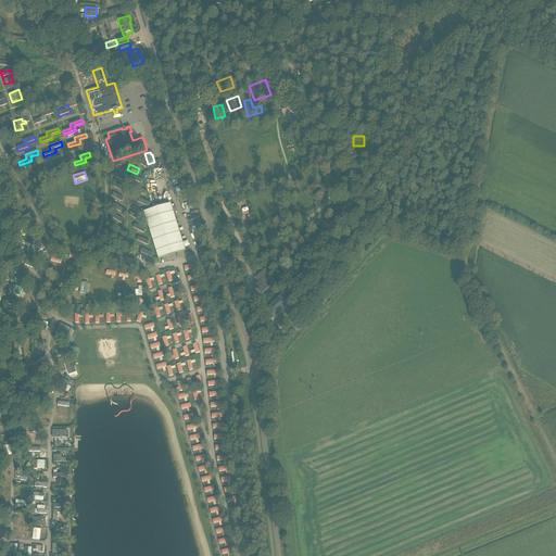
[(121,180),(123,176),(114,172),(112,176),(121,180)]
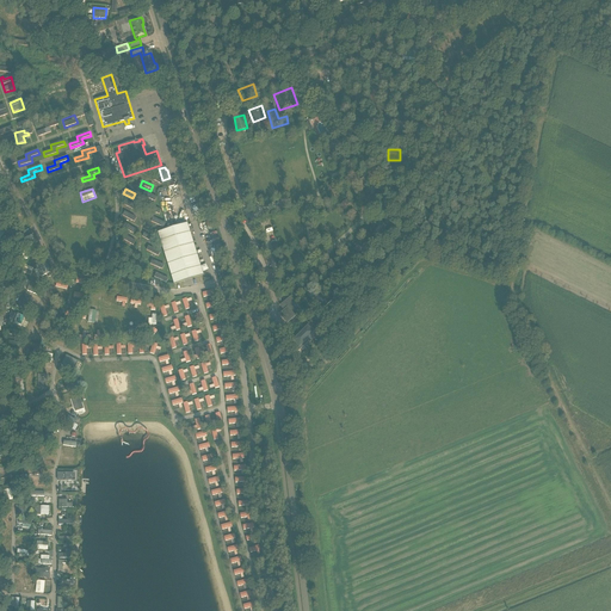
[(142,196),(155,202),(156,197),(144,191),(142,196)]
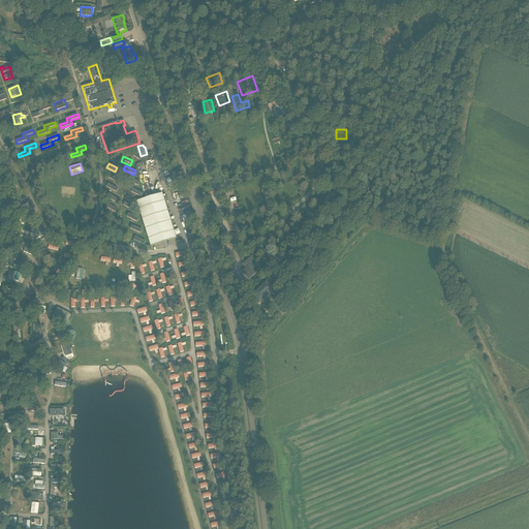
[(105,186),(116,191),(118,188),(107,182),(105,186)]
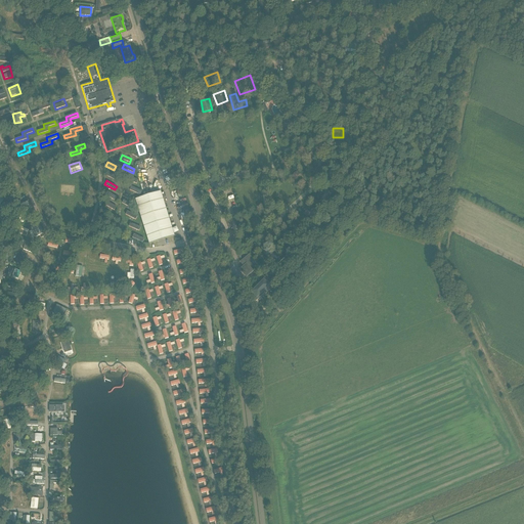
[(140,194),(141,191),(130,185),(128,189),(140,194)]
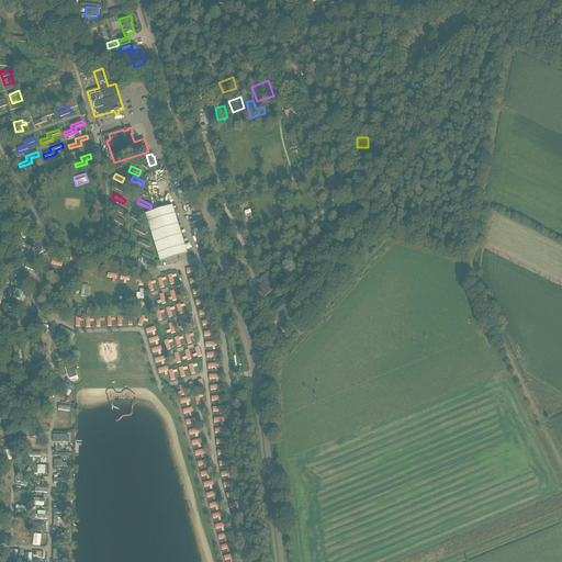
[(123,214),(125,211),(113,204),(112,209),(123,214)]
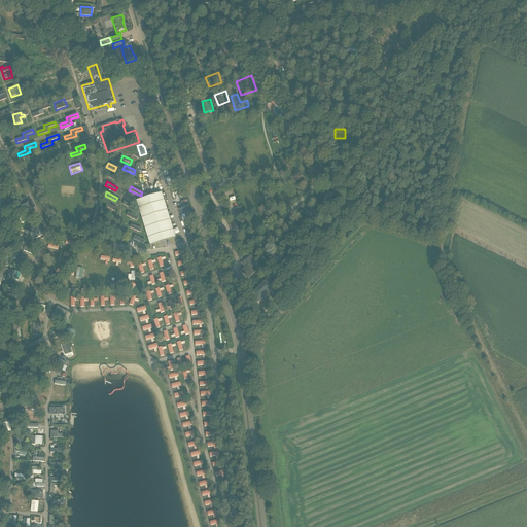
[(162,192),(136,201),(149,245),(175,237),(162,192)]
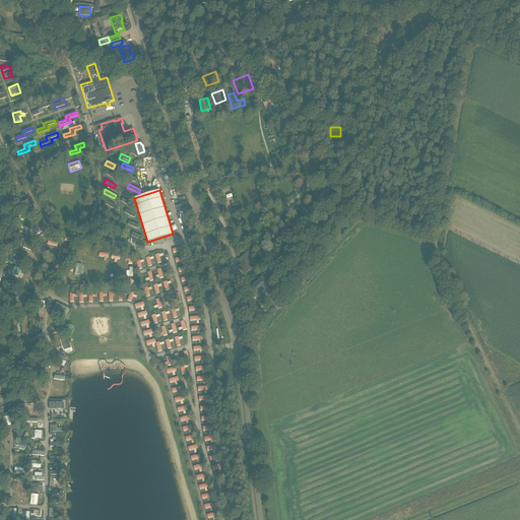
[(105,200),(103,204),(113,209),(115,204),(105,200)]
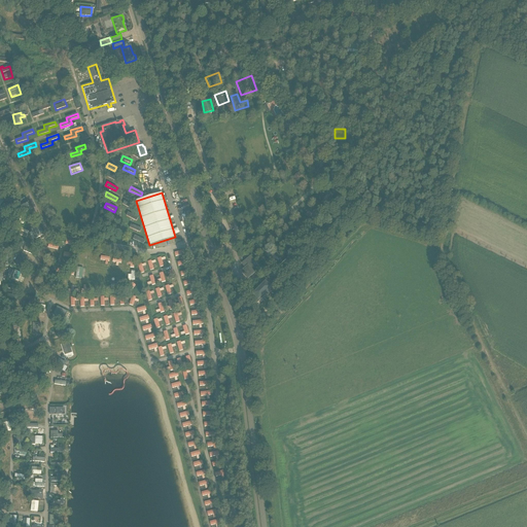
[(103,211),(102,215),(114,221),(116,217),(103,211)]
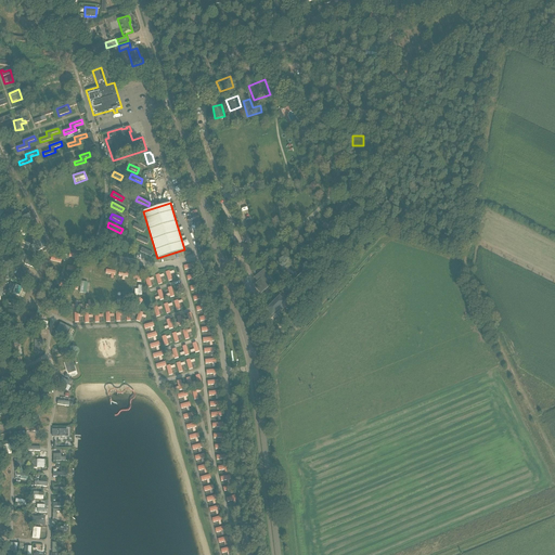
[(312,243),(307,247),(310,252),(314,246),(317,249),(321,246),(311,236),(308,239),(312,243)]
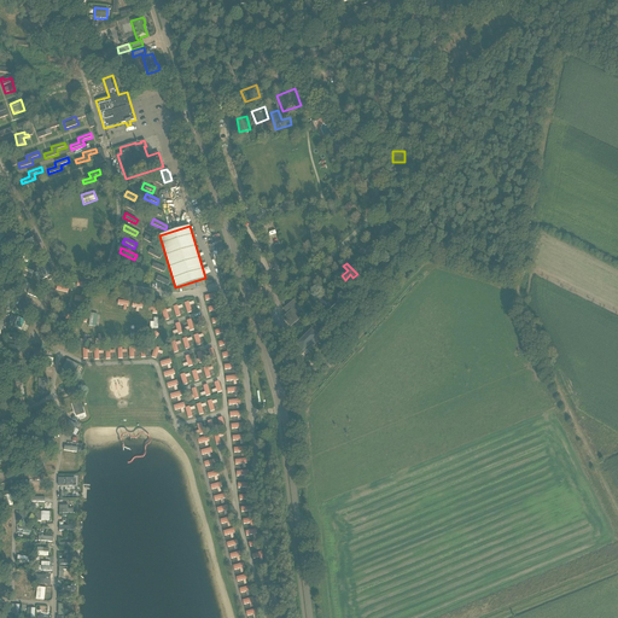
[(22,274),(30,278),(34,272),(24,267),(22,274)]
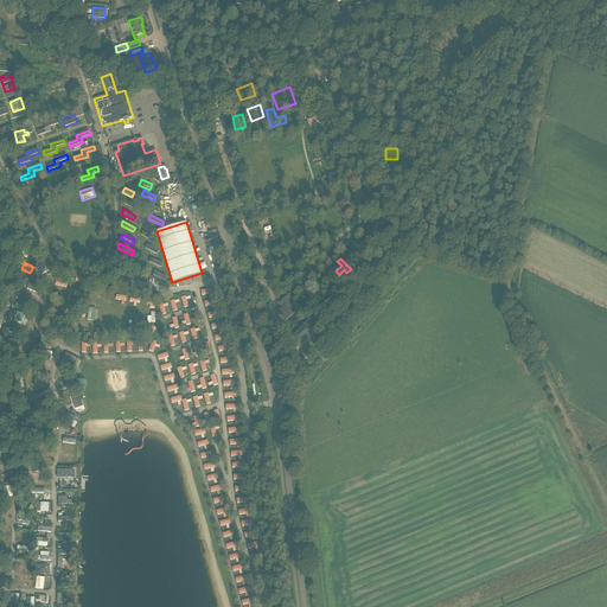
[(154,272),(153,275),(165,281),(167,276),(154,272)]
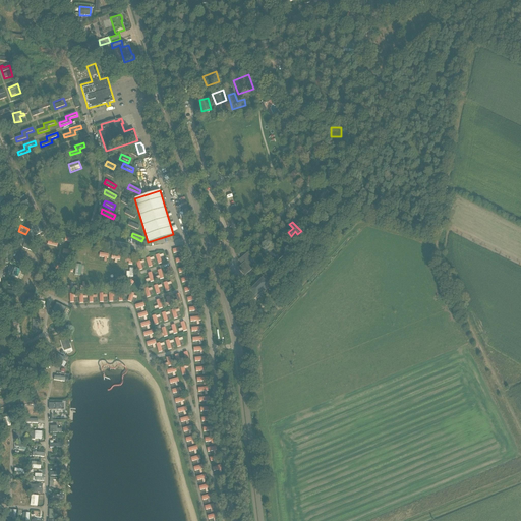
[(25,241),(22,247),(30,250),(33,244),(25,241)]
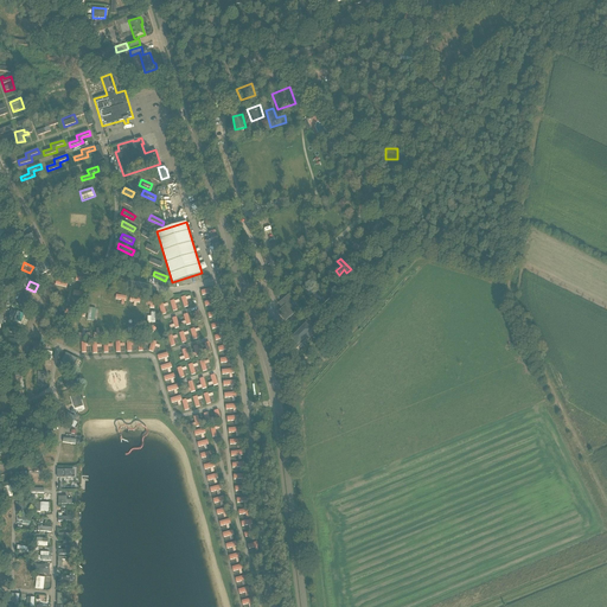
[(71,300),(81,301),(83,293),(74,291),(71,300)]
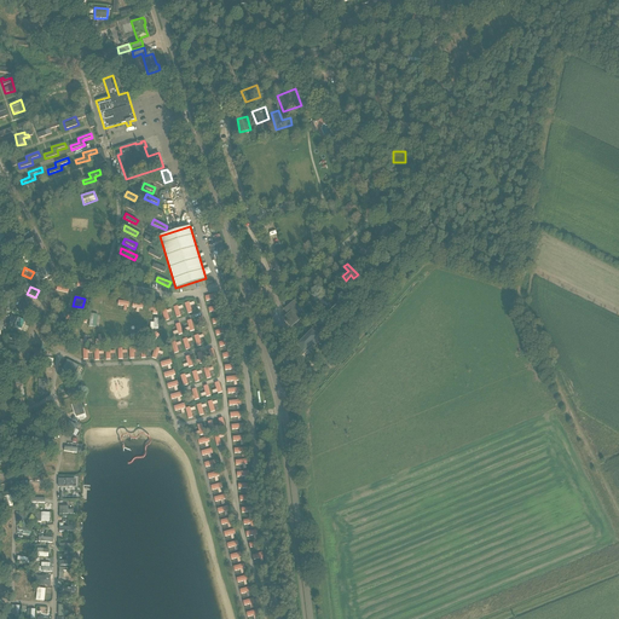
[(57,298),(55,306),(64,308),(65,304),(59,302),(59,298),(57,298)]
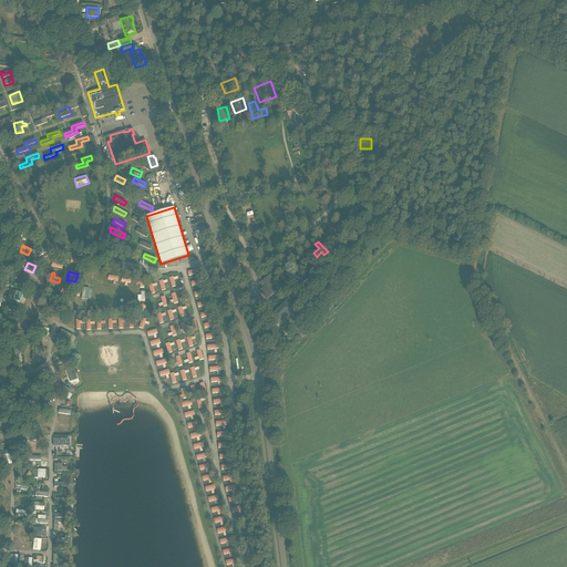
[(113,285),(116,285),(117,276),(109,275),(107,279),(113,280),(113,285)]
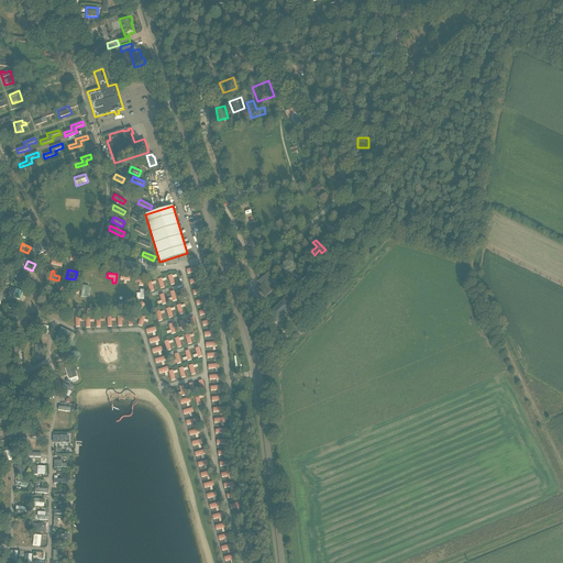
[(175,284),(173,278),(176,277),(176,274),(167,276),(170,286),(175,284)]
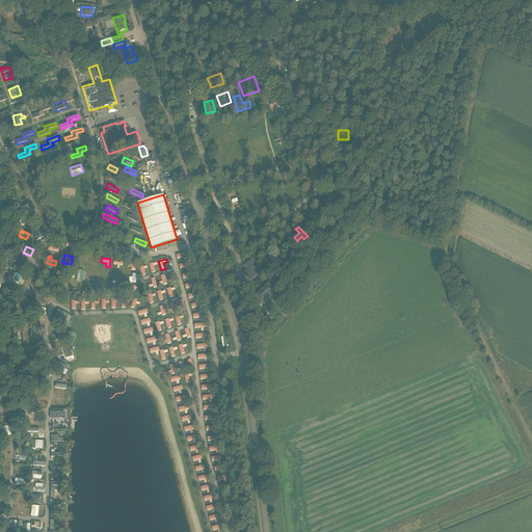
[(122,266),(123,261),(114,260),(113,264),(117,265),(116,268),(118,269),(120,265),(122,266)]
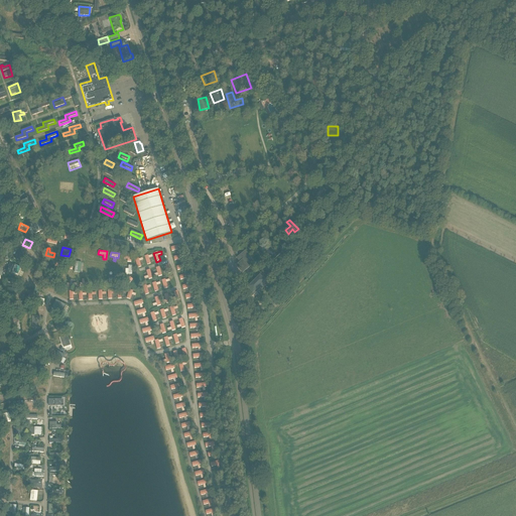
[(238,258),(239,259),(241,262),(239,264),(238,265),(238,266),(238,267),(238,268),(242,272),(251,265),(250,264),(253,261),(250,257),(247,253),(245,252),(239,257),(238,258)]
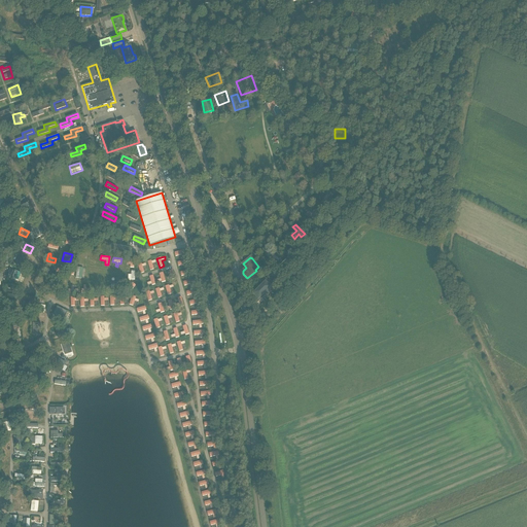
[(155,262),(154,259),(147,261),(149,271),(154,270),(152,264),(155,262)]
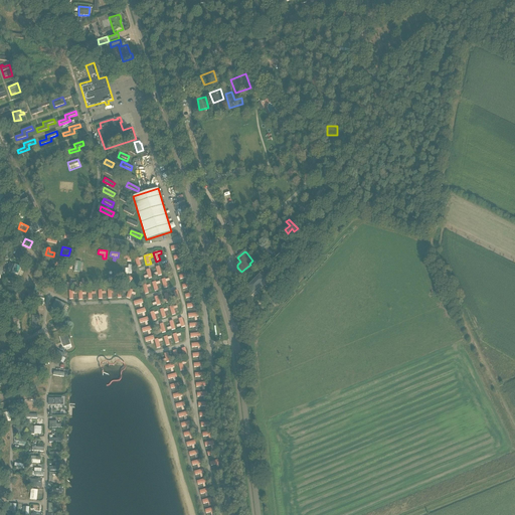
[(141,267),(139,261),(143,260),(142,255),(135,259),(137,268),(141,267)]
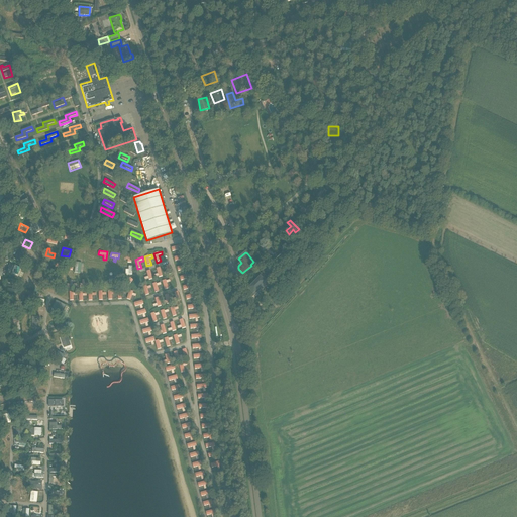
[(10,275),(21,277),(22,270),(12,268),(10,275)]
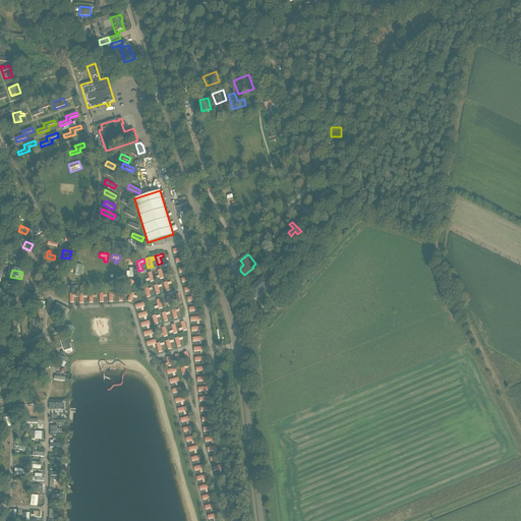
[(244,286),(248,291),(254,298),(263,290),(266,293),(268,290),(265,288),(269,285),(263,278),(253,286),(249,282),(244,286)]
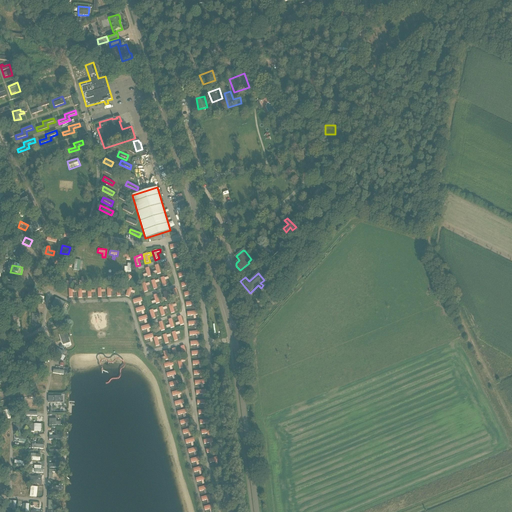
[(168,276),(160,278),(162,287),(166,286),(165,280),(168,279),(168,276)]
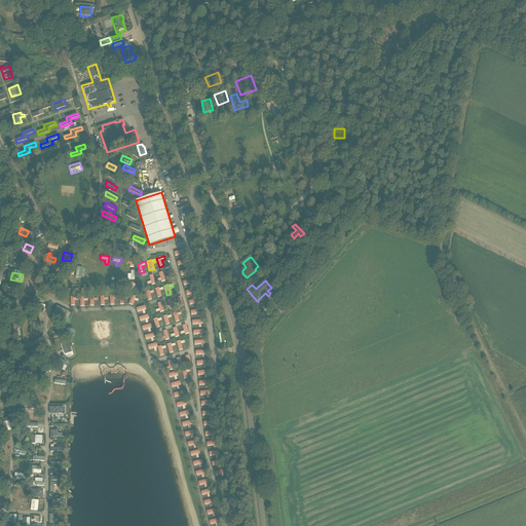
[(160,291),(163,290),(162,288),(159,289),(158,288),(154,289),(157,298),(161,296),(160,291)]
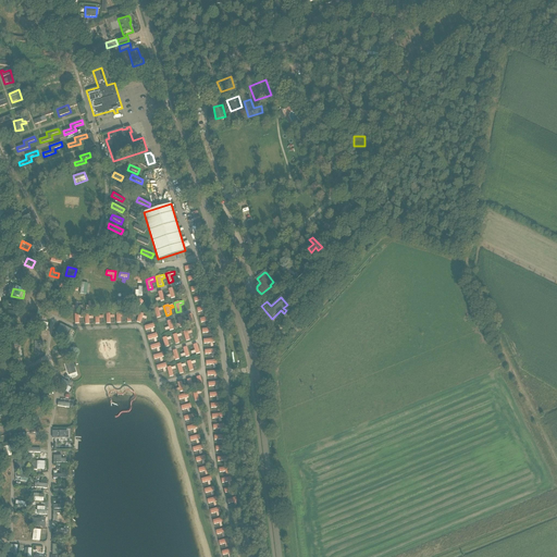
[(161,317),(159,311),(163,310),(161,307),(153,310),(157,319),(161,317)]
